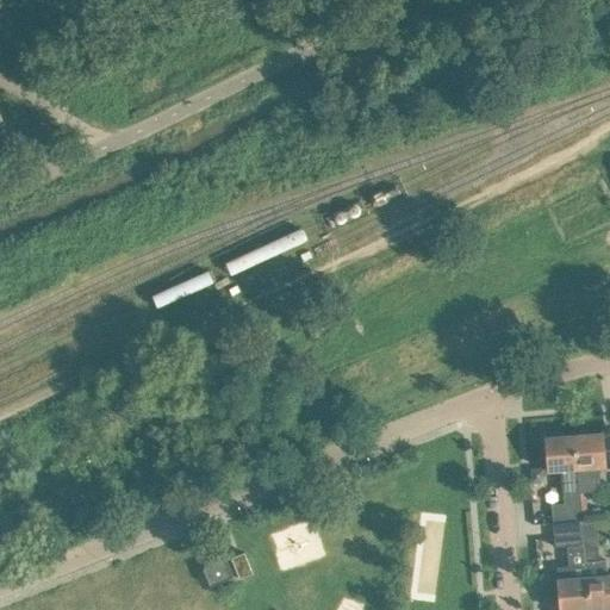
[(580,521),(587,520),(587,512),(585,499),(585,497),(583,497),(583,491),(601,490),(598,467),(605,466),(602,433),(574,435),(580,521)]
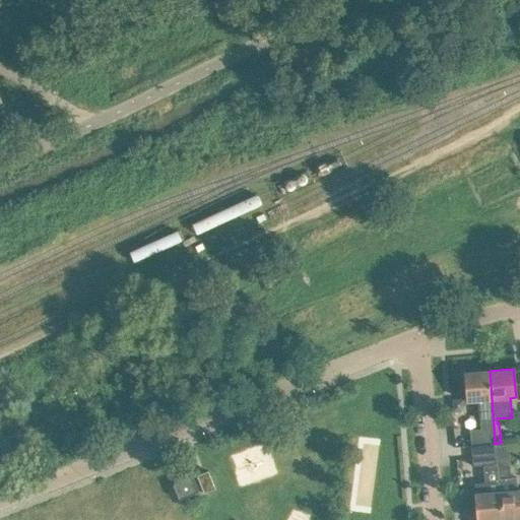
[(471,446),(495,444),(490,371),(465,373),(467,402),(479,401),(481,429),(470,430),(471,446)]
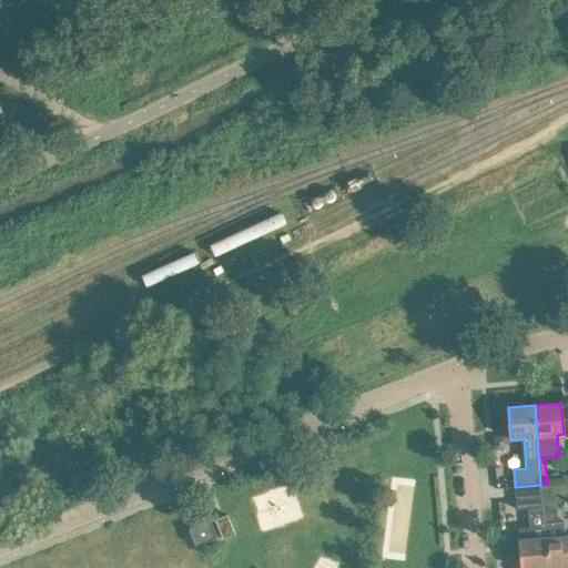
[(507,435),(493,436),(494,450),(503,449),(508,443),(507,435)]
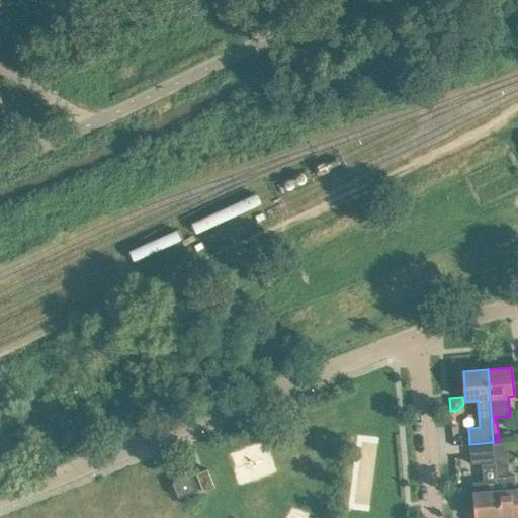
[(499,441),(493,442),(495,467),(496,467),(499,517),(503,517),(517,516),(517,488),(516,488),(515,475),(510,476),(507,443),(499,443),(499,441)]
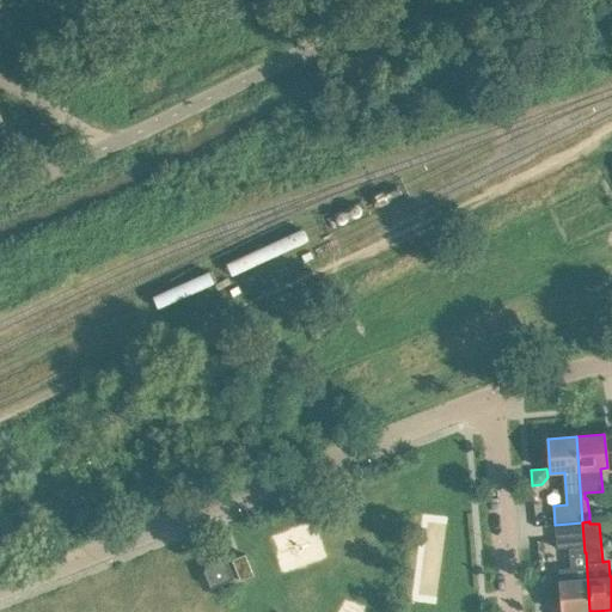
[(562,611),(589,611),(586,552),(585,552),(582,522),(555,525),(557,549),(569,548),(570,554),(571,568),(558,569),(562,611)]
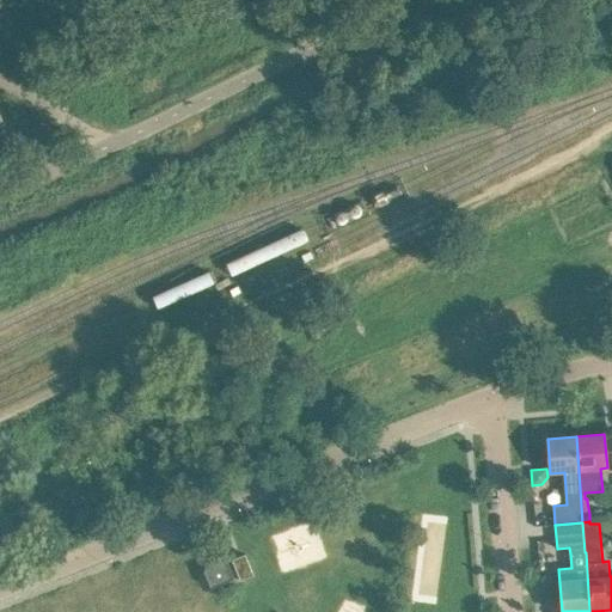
[(254,575),(245,554),(232,560),(240,581),(254,575)]
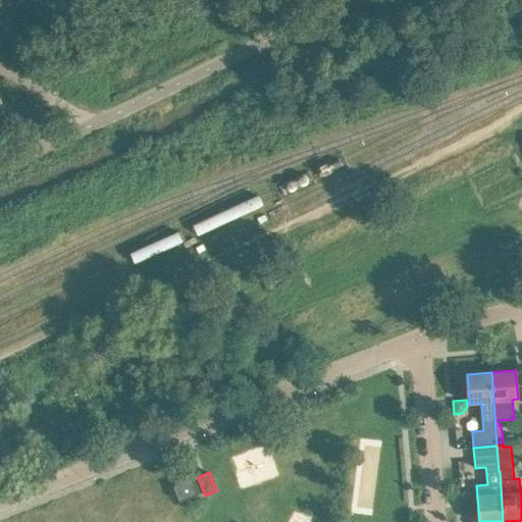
[(180,502),(200,493),(194,478),(174,486),(180,502)]
